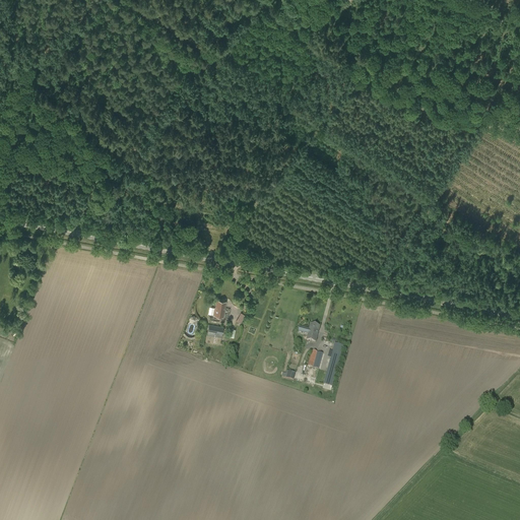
[(224,310),(225,302),(217,300),(215,309),(213,315),(223,317),(224,310)]
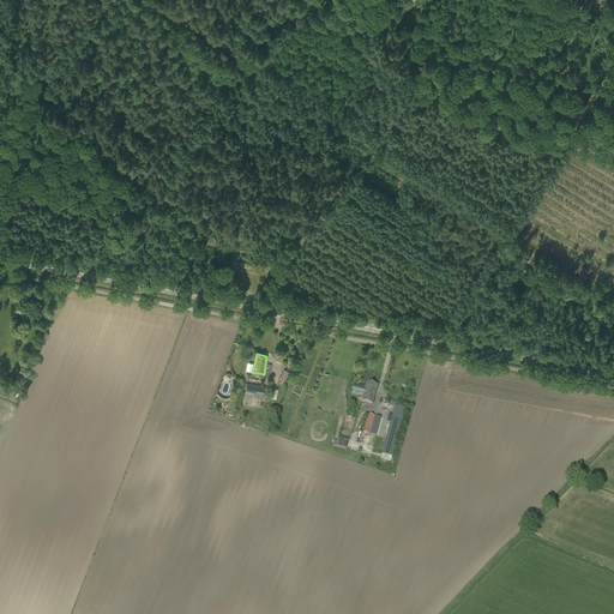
[(284,368),(280,379),(286,383),(292,373),(284,368)]
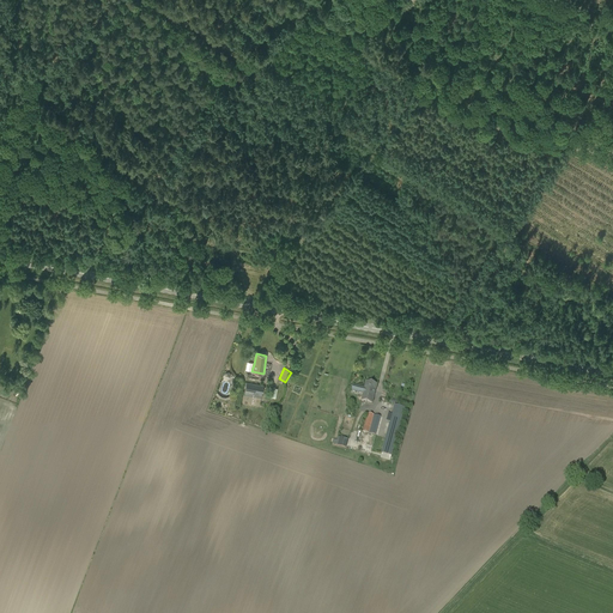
[(265,386),(247,382),(243,395),(261,399),(262,396),(262,394),(265,386)]
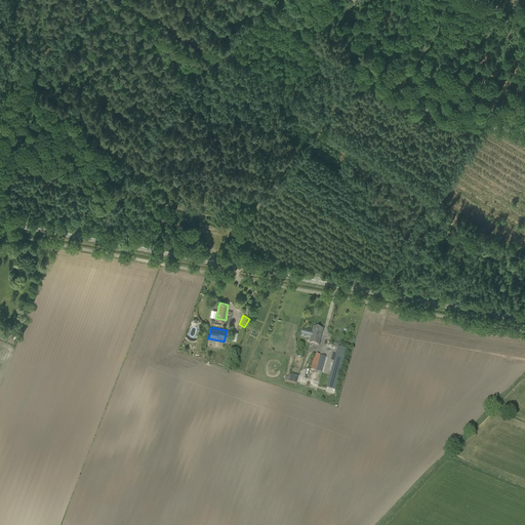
[(303,330),(301,335),(311,338),(310,344),(319,346),(323,329),(314,327),(312,332),(303,330)]
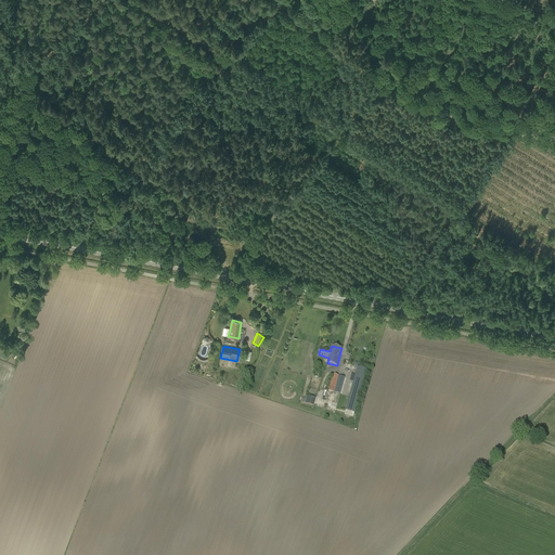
[(355,413),(366,369),(357,366),(345,410),(355,413)]
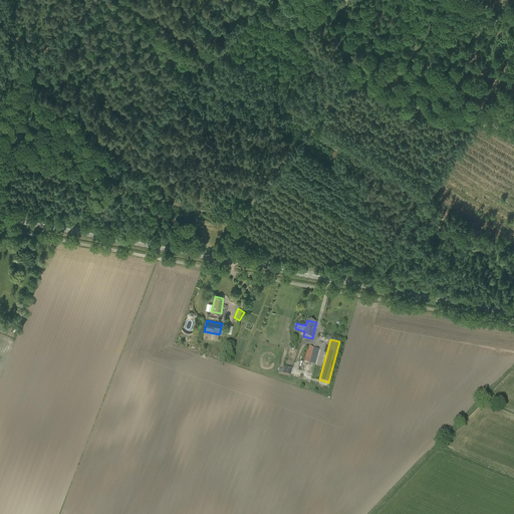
[(305,357),(304,362),(314,365),(319,349),(308,346),(305,357)]
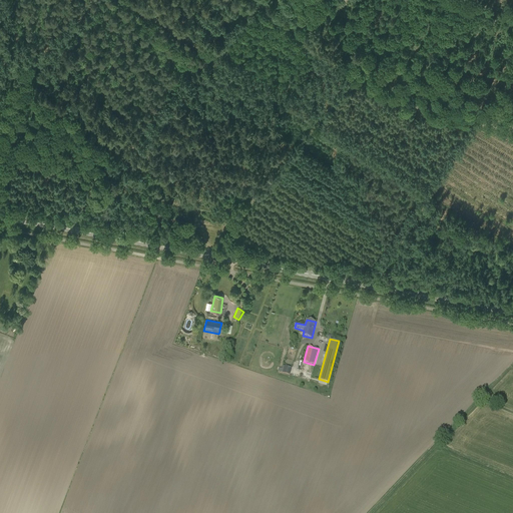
[(283,366),(282,369),(279,368),(278,372),(281,373),(290,375),(292,368),(283,366)]
